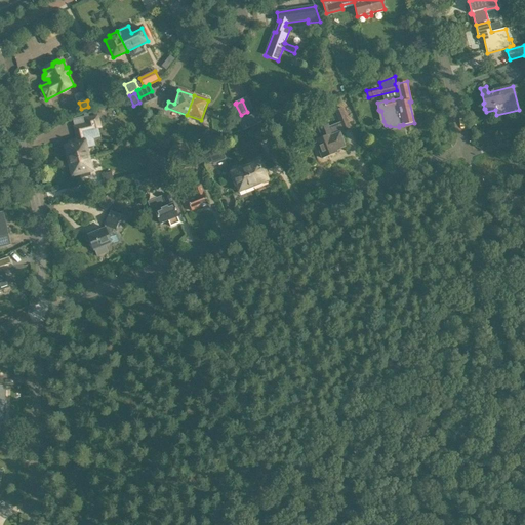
[(340,125),(329,129),(324,117),(316,120),(323,139),(315,143),(317,148),(318,148),(323,161),(337,155),(336,152),(346,149),(340,135),(345,133),(344,131),(350,129),(342,110),(335,113),(340,125)]
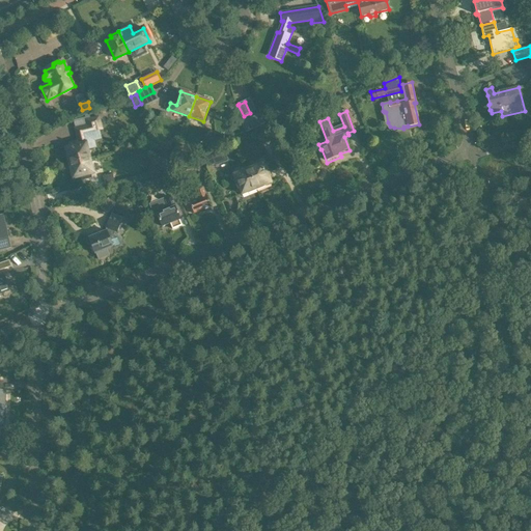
[(260,116),(250,120),(254,130),(264,124),(260,114),(259,114),(260,116)]
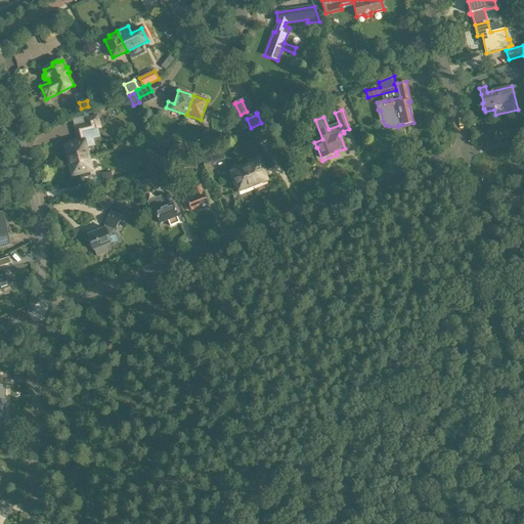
[(95,145),(93,138),(99,136),(97,128),(100,127),(97,116),(90,118),(85,119),(86,124),(74,127),(78,143),(64,146),(69,161),(88,157),(86,147),(95,145)]
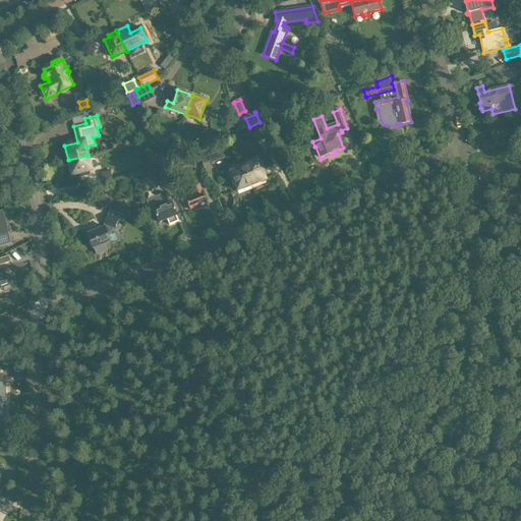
[(274,122),(267,125),(270,131),(277,128),(274,122)]
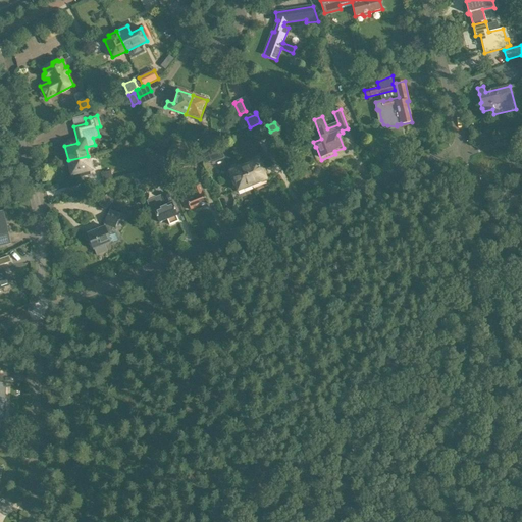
[(268,139),(264,128),(254,133),(258,143),(268,139)]
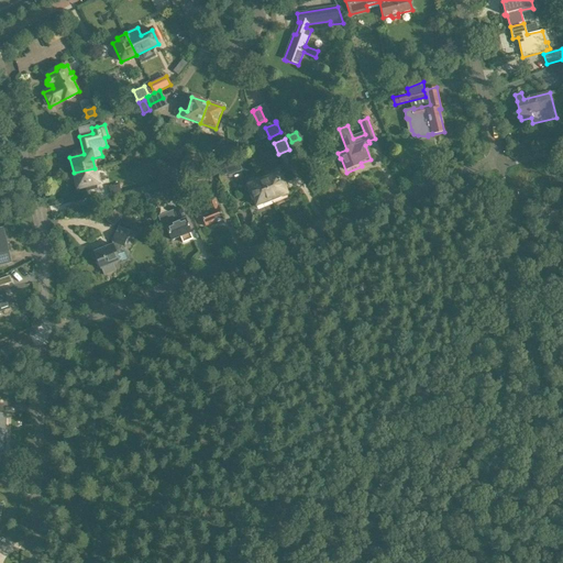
[(228,174),(240,168),(235,157),(223,162),(228,174)]
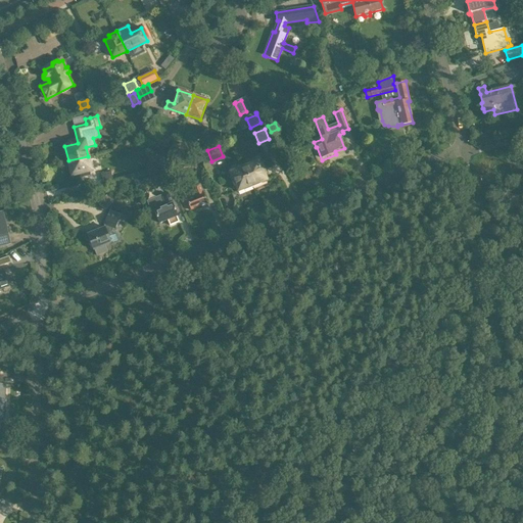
[(202,159),(204,164),(211,161),(207,150),(199,153),(202,159)]
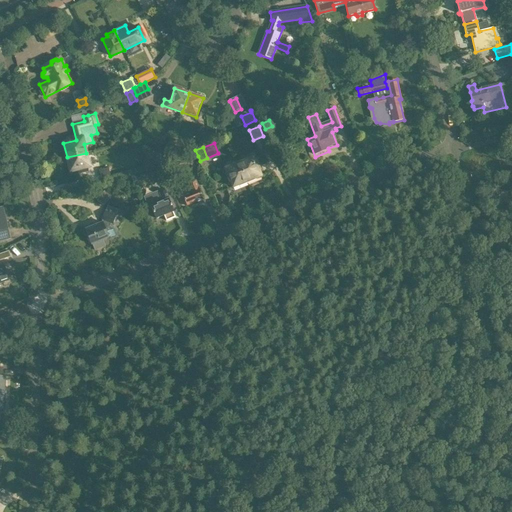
[(198,156),(195,150),(190,152),(192,159),(198,156)]
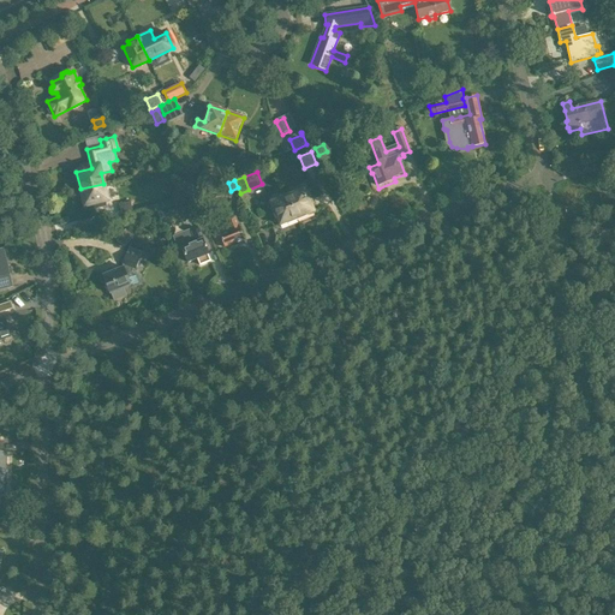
[(103,184),(81,189),(84,207),(108,201),(103,184)]
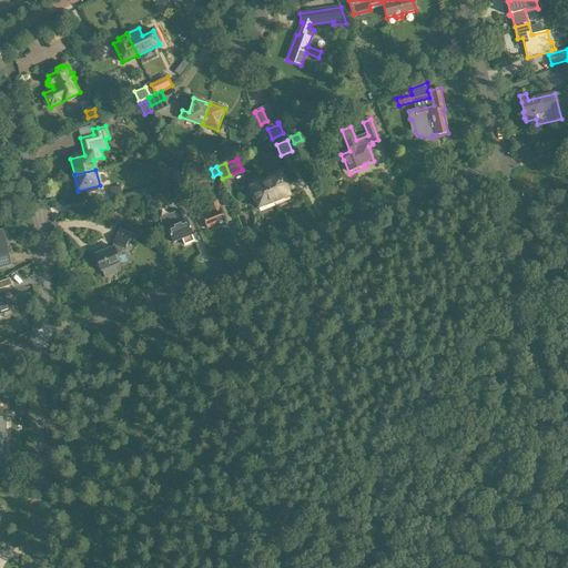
[(281,175),(265,181),(274,202),(290,195),(281,175)]
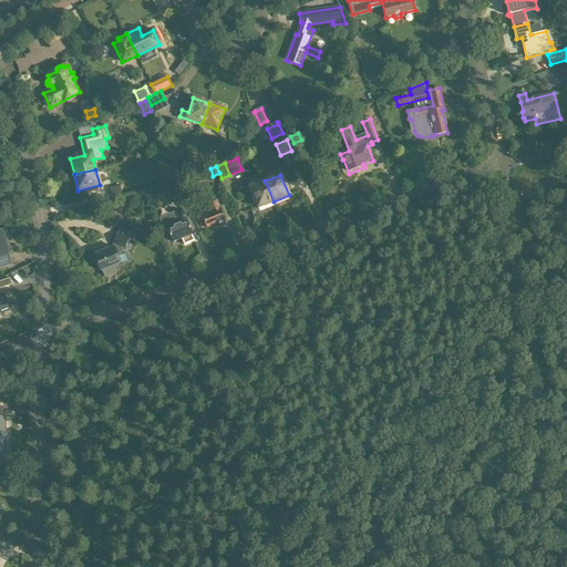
[(274,202),(265,181),(249,187),(258,207),(274,202)]
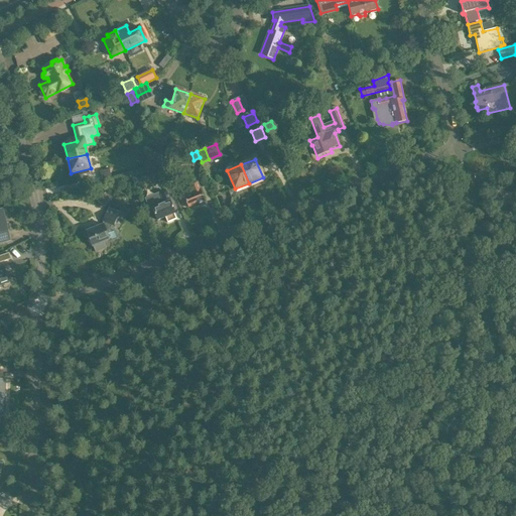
[(157,167),(163,183),(169,181),(163,165),(157,167)]
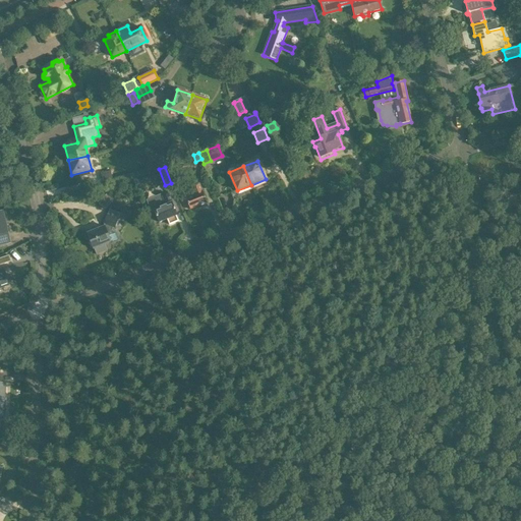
[(101,174),(104,185),(114,183),(111,171),(101,174)]
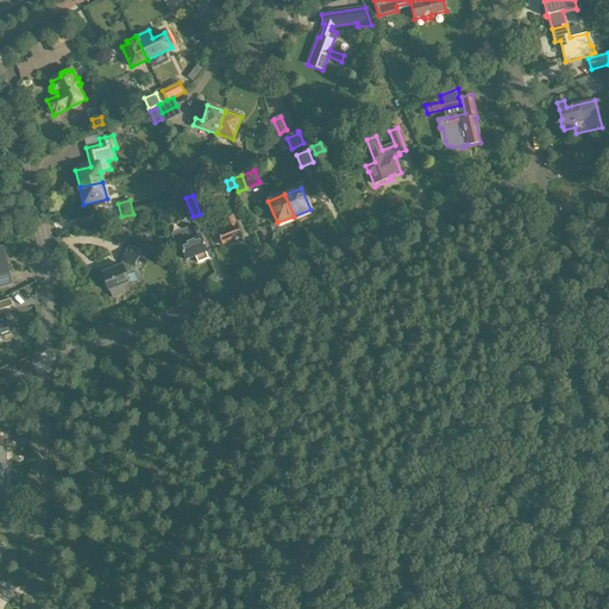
[(230,226),(217,231),(221,245),(242,238),(233,217),(226,219),(230,226)]
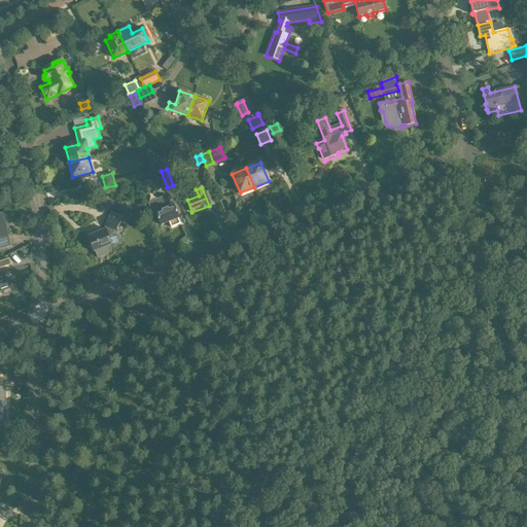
[(180,223),(177,218),(179,217),(170,197),(164,199),(164,197),(157,200),(157,201),(149,205),(152,214),(155,213),(161,225),(169,221),(171,227),(180,223)]
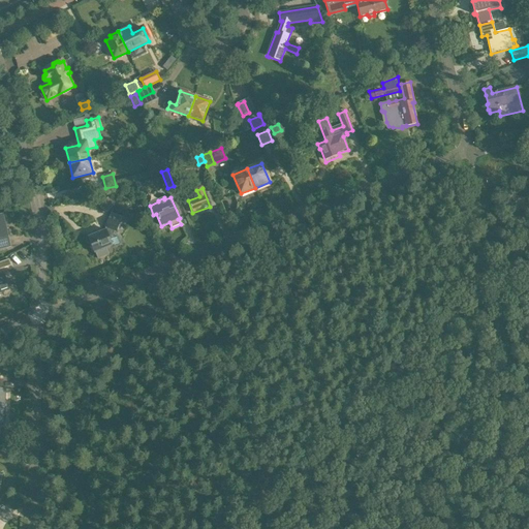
[(114,235),(115,230),(117,231),(122,218),(111,213),(104,226),(107,227),(107,230),(88,238),(89,241),(90,245),(91,245),(94,253),(95,252),(97,258),(109,254),(106,248),(113,245),(113,246),(119,244),(119,243),(116,236),(114,235)]
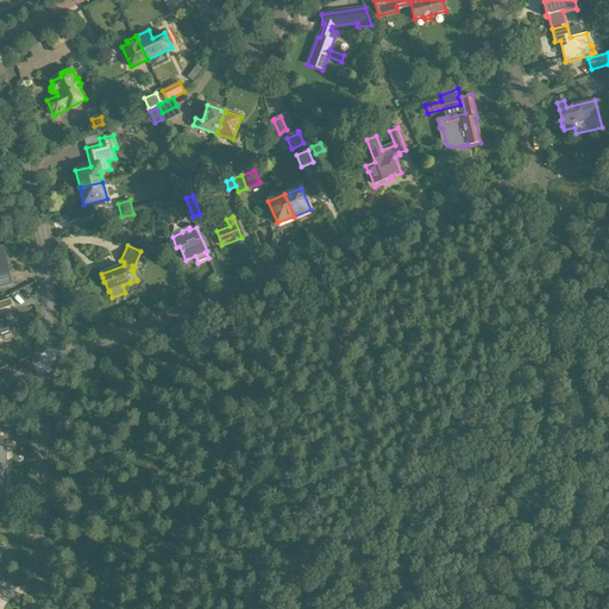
[(0,286),(12,283),(6,262),(5,262),(2,249),(0,248),(0,286)]
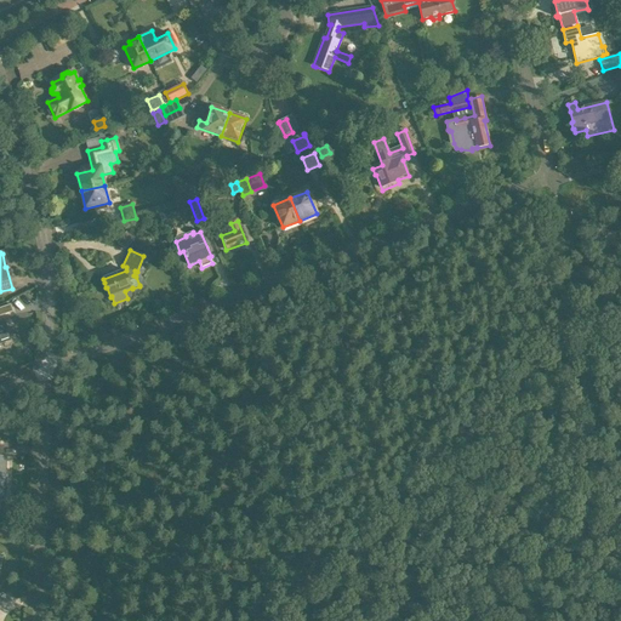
[(0,315),(13,312),(11,305),(0,307),(0,315)]
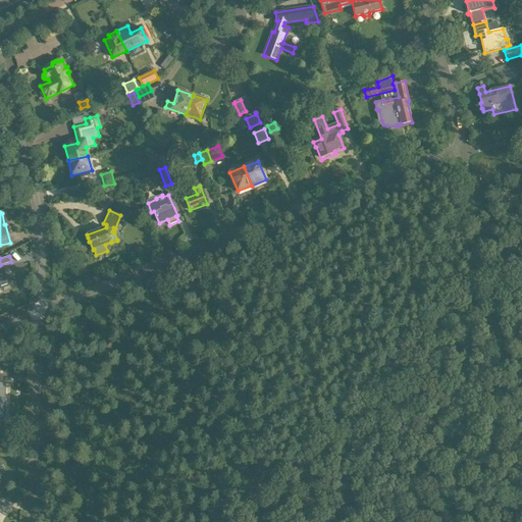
[(0,289),(0,288),(8,285),(3,271),(0,271),(0,292),(1,292),(0,289)]
